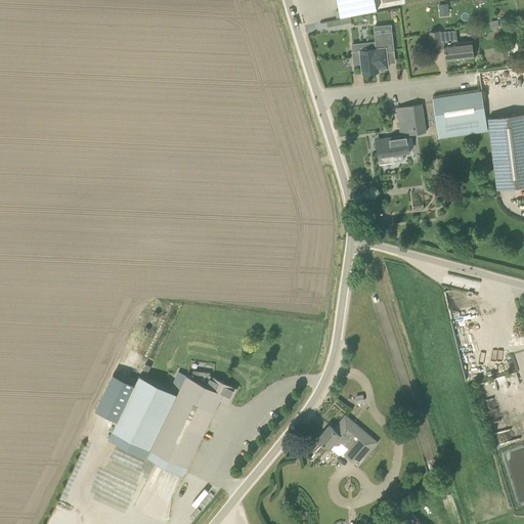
[(350,15),(378,10),(375,0),(337,0),(341,17),(350,15)]
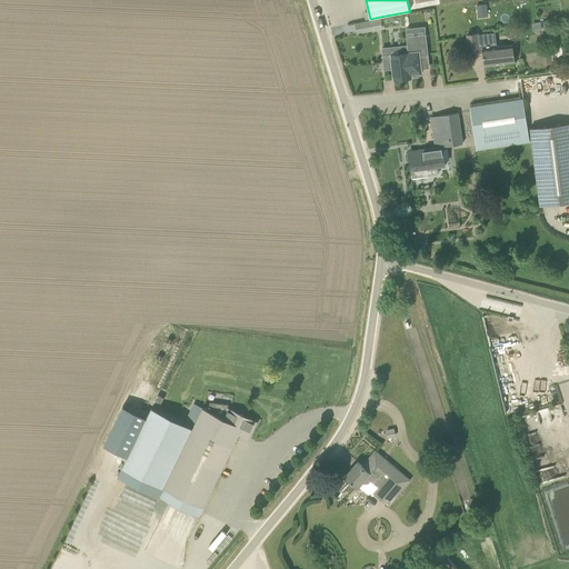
[(487,12),(487,3),(476,5),(477,12),(487,12)]
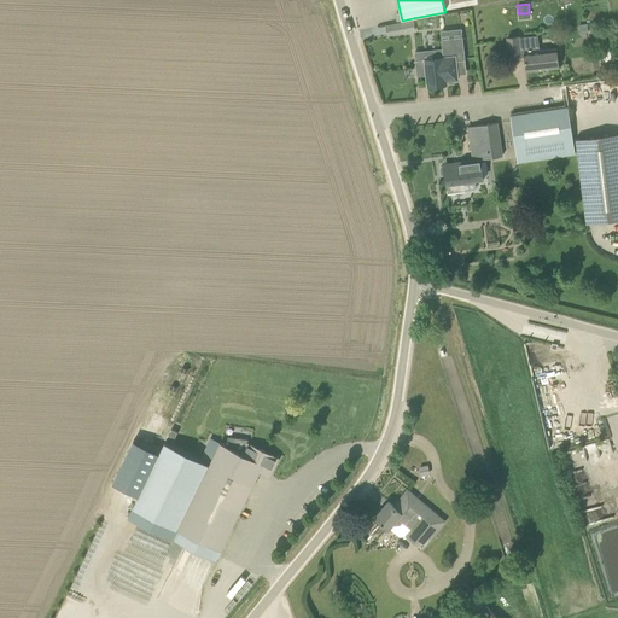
[(413,18),(402,21),(404,31),(415,29),(413,18)]
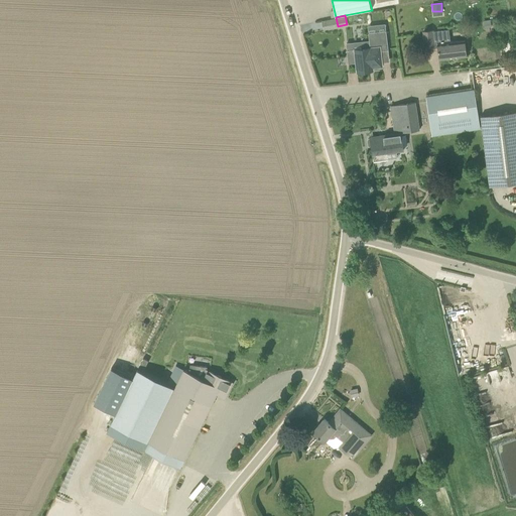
[(434,44),(437,44),(439,59),(467,56),(465,40),(450,41),(449,29),(433,31),(432,30),(423,31),(425,48),(434,47),(434,44)]
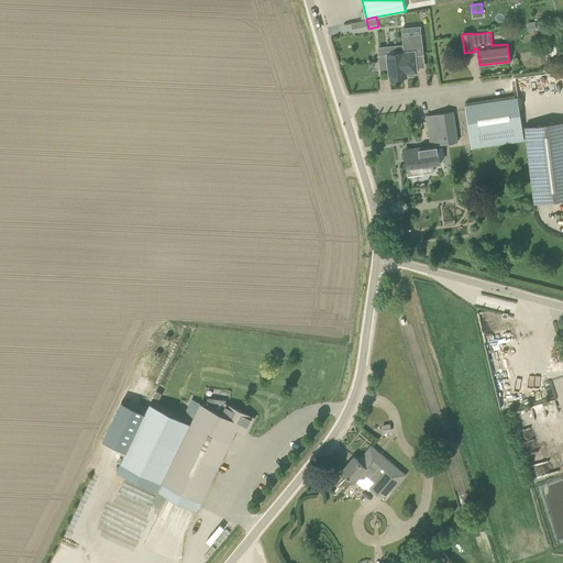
[(424,55),(422,33),(403,35),(404,52),(378,55),(381,69),(388,68),(389,79),(404,78),(404,75),(418,73),(416,56),(424,55)]
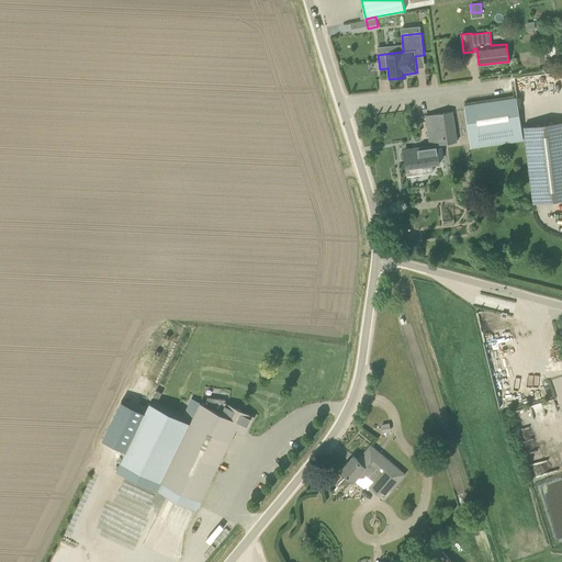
[(517,97),(516,97),(464,104),(470,139),(523,132),(517,97)]
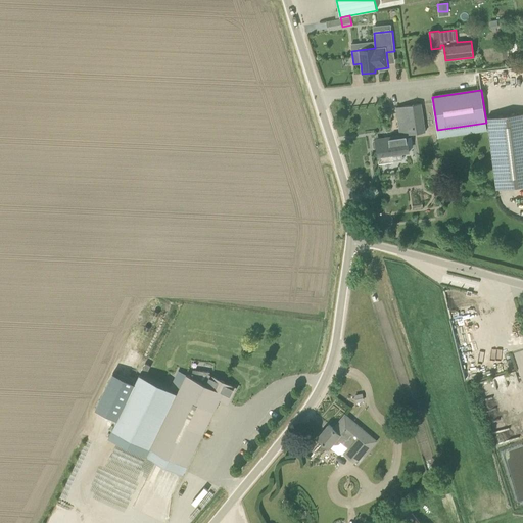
[(375,148),(377,148),(379,163),(393,161),(392,154),(410,151),(408,135),(426,132),(421,103),(396,107),(400,135),(375,139),(376,140),(374,140),(373,142),(374,147),(375,148)]
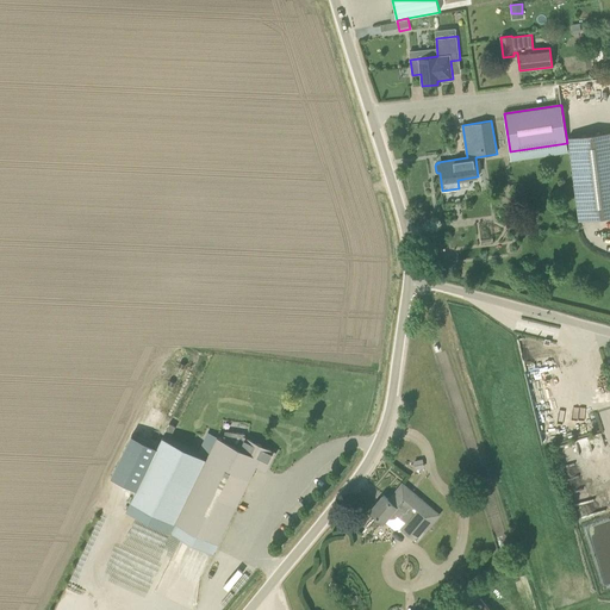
[(609,131),(568,137),(578,221),(609,216),(609,131)]
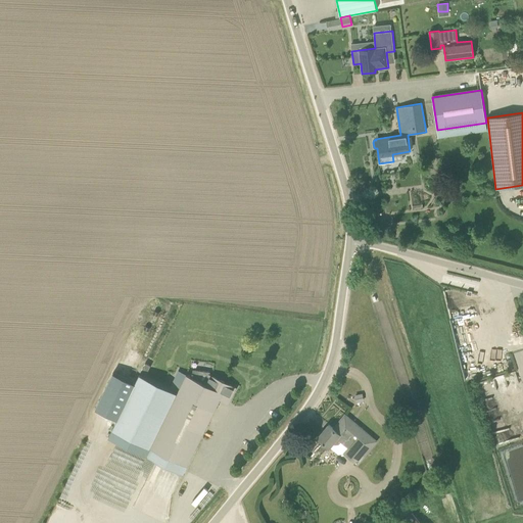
[(229,402),(236,388),(209,374),(204,383),(187,375),(178,393),(140,374),(112,429),(131,438),(127,446),(147,456),(151,448),(169,458),(164,465),(184,474),(221,398),(229,402)]
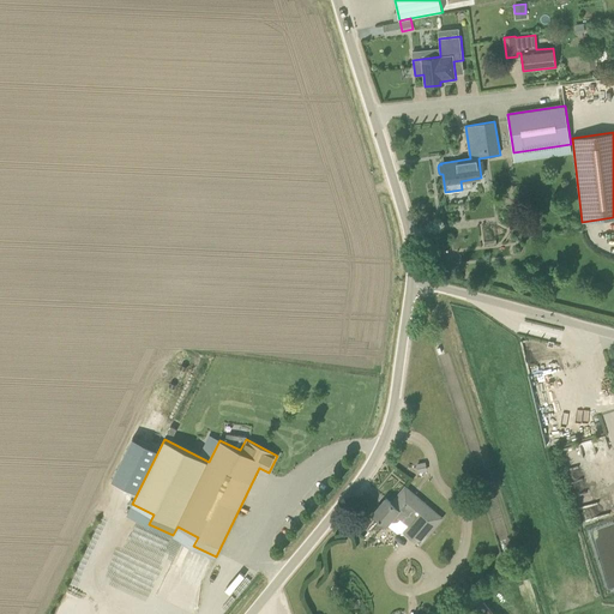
[(443,518),(405,487),(392,503),(386,499),(373,515),(386,525),(391,521),(392,522),(398,522),(401,518),(409,527),(404,531),(420,545),(443,518)]
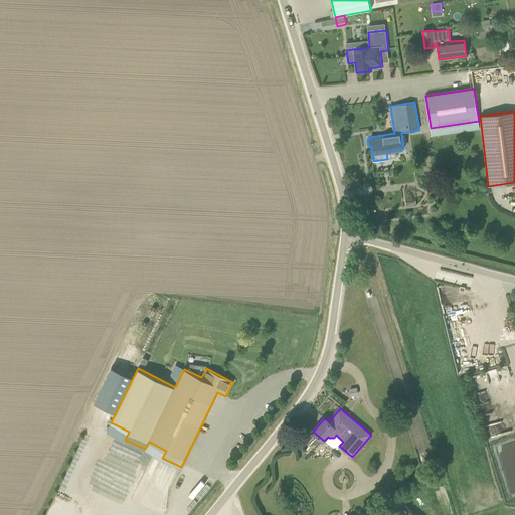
[(413,514),(405,504),(391,514),(413,514)]
